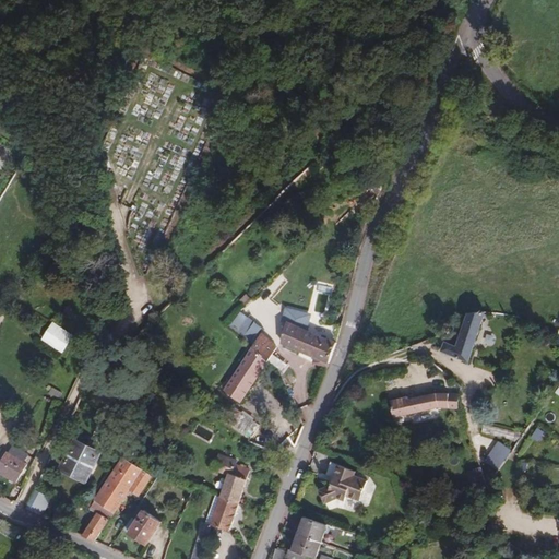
[(245,306),(251,298),(248,295),(240,301),(245,306)]
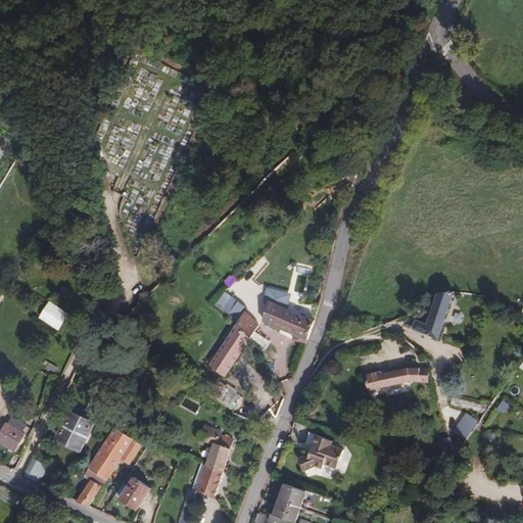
[(67,298),(72,293),(65,286),(60,292),(67,298)]
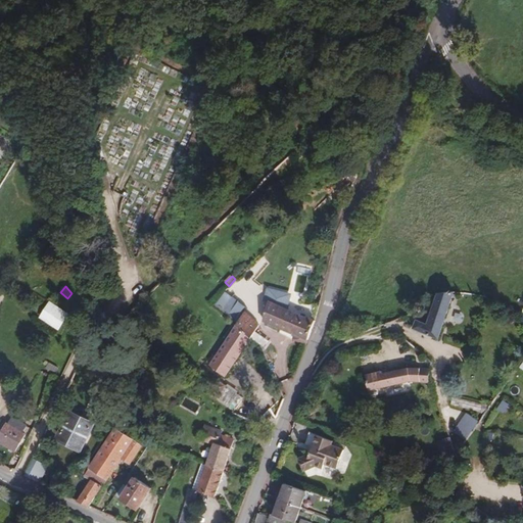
[(247,306),(225,292),(214,304),(235,323),(247,306)]
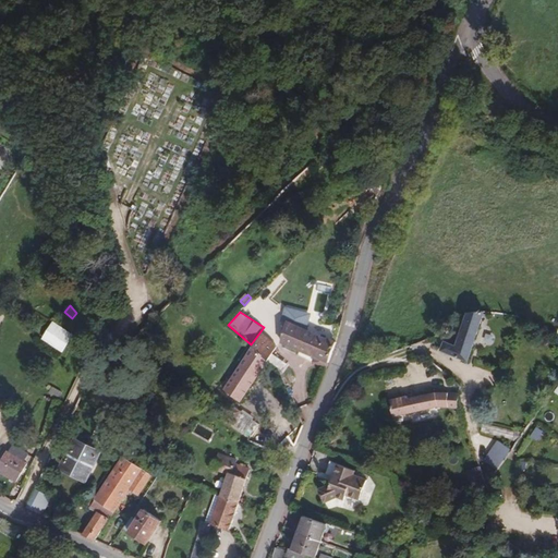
[(484,312),(469,312),(458,347),(450,343),(441,348),(443,351),(468,361),(484,312)]
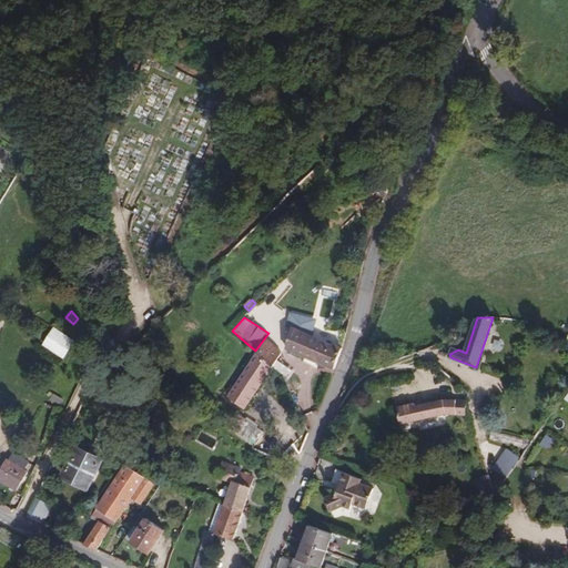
[(342,348),(341,347),(293,327),(286,350),(324,365),(322,373),(331,376),(342,348)]
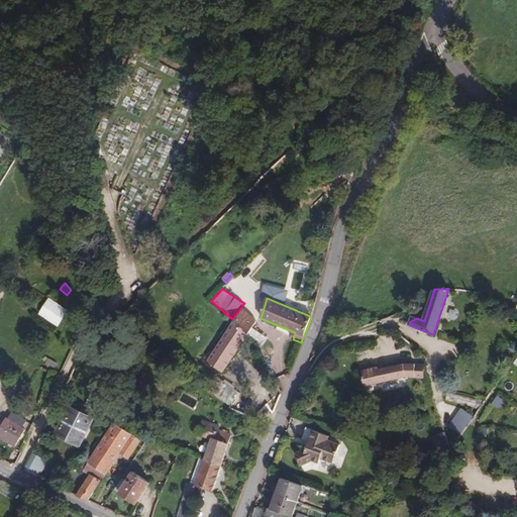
[(49,300),(43,309),(60,322),(68,311),(49,300)]
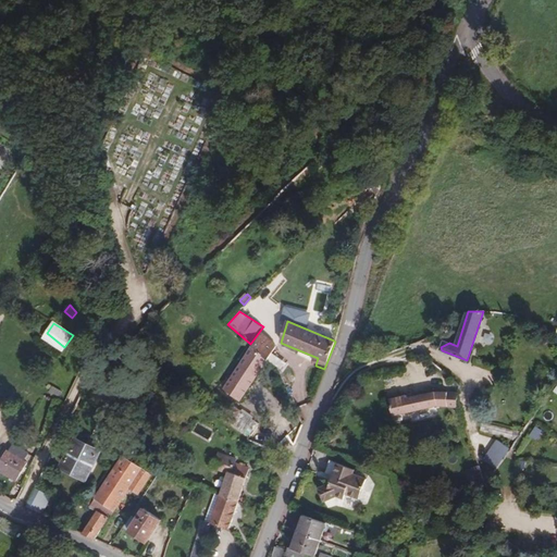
[(64,347),(47,333),(44,337),(63,349),(64,347)]
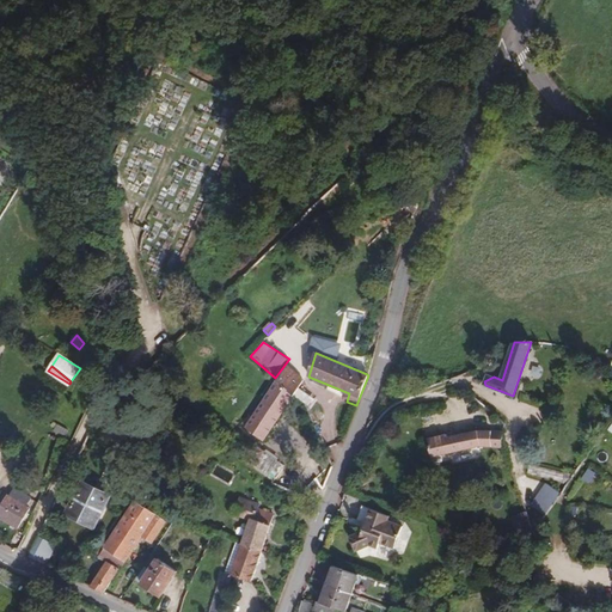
[(288,366),(279,380),(295,396),(305,381),(288,366)]
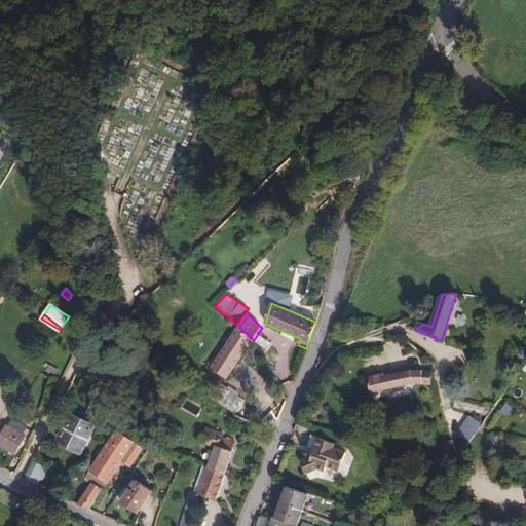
[(232,337),(211,367),(227,378),(251,345),(254,340),(239,327),(232,337)]
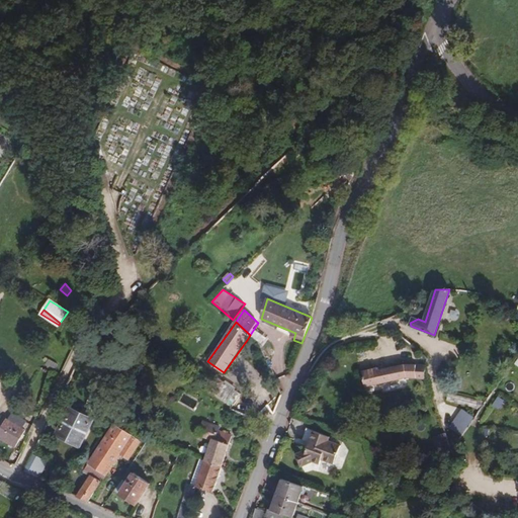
[(54,369),(57,364),(49,360),(46,365),(54,369)]
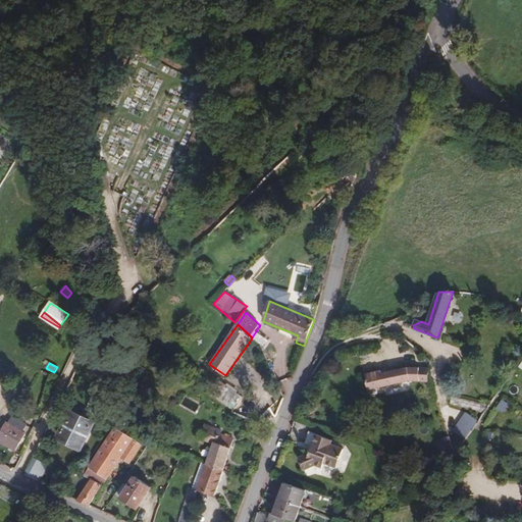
[(420,381),(421,367),(409,367),(398,369),(397,366),(394,367),(395,371),(382,373),(382,370),(366,374),(370,390),(396,383),(397,386),(400,386),(399,382),(412,380),(420,381)]
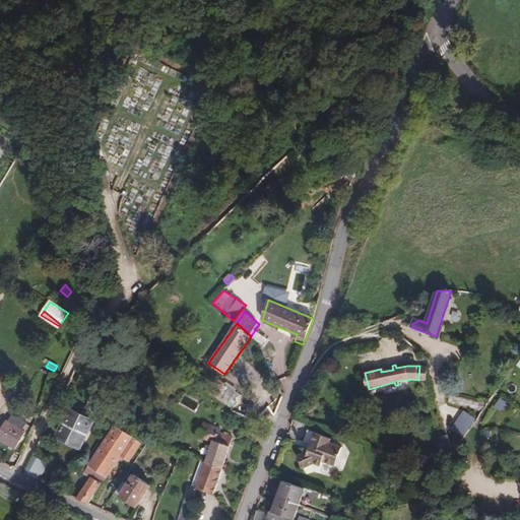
[(428,379),(429,367),(419,366),(418,380),(429,380),(428,379)]
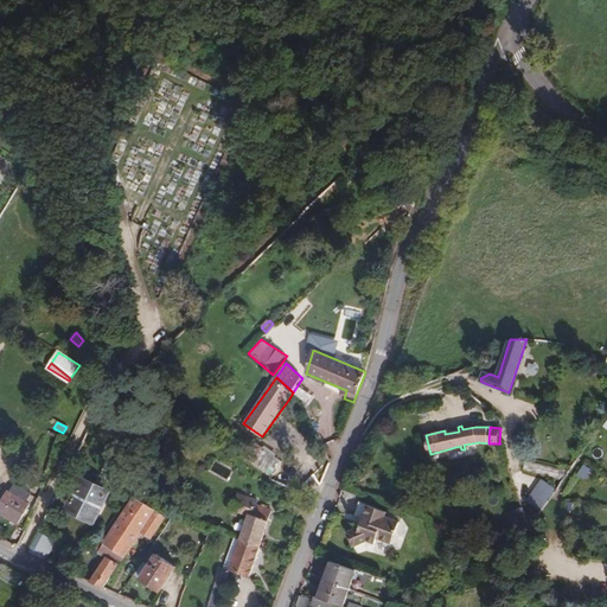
[(259,454),(263,448),(257,443),(253,449),(259,454)]
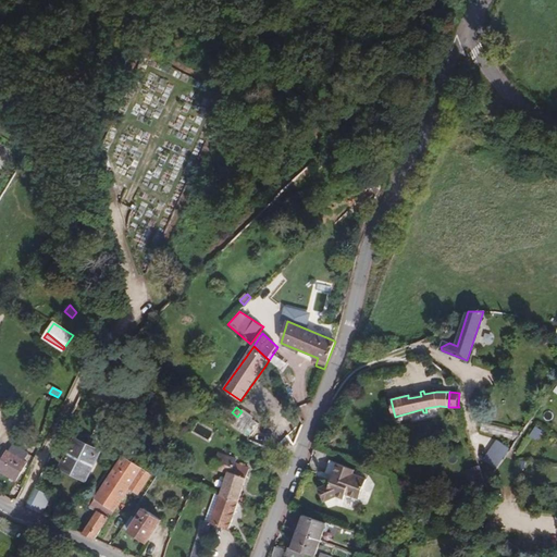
[(232,412),(225,421),(230,424),(248,438),(258,423),(242,411),(237,417),(232,412)]
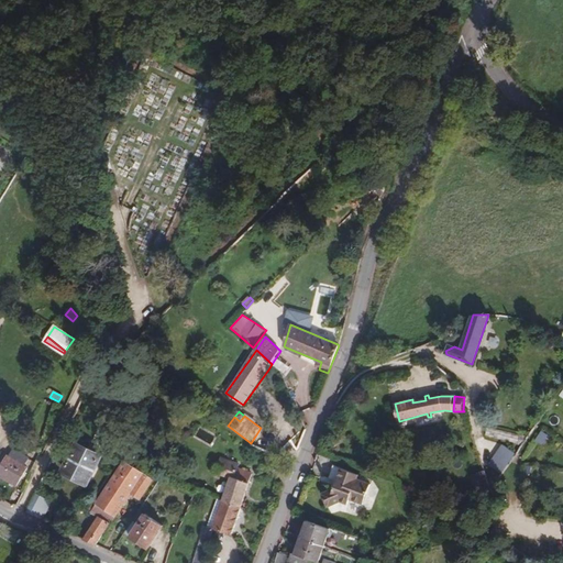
[(517,444),(520,434),(488,427),(486,435),(517,444)]
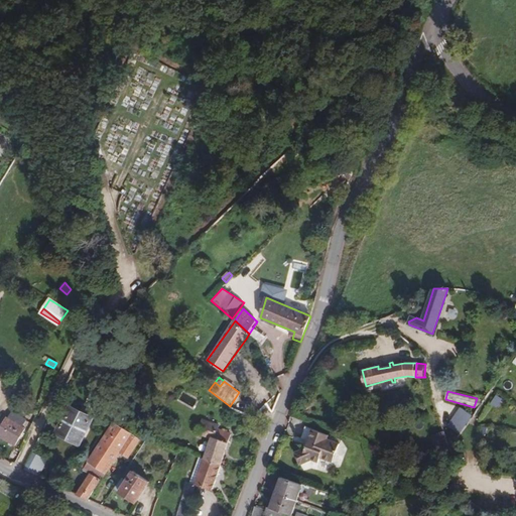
[(496,394),(492,404),(499,407),(503,397),(496,394)]
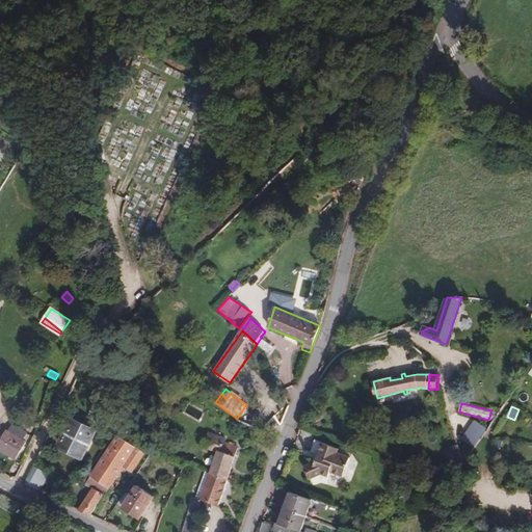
[(461,439),(475,448),(488,429),(475,420),(461,439)]
